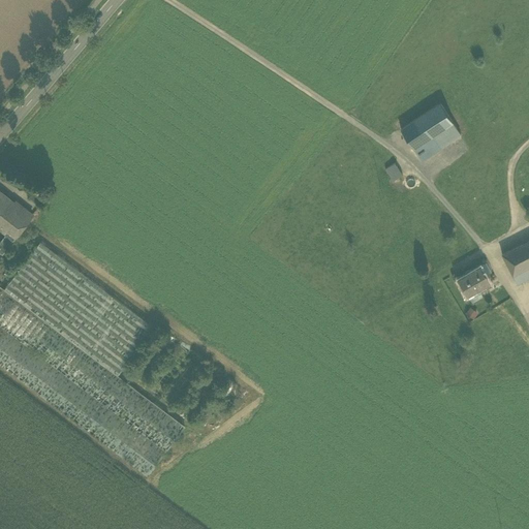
[(401,129),(413,149),(433,136),(441,148),(461,135),(453,123),(440,103),(401,129)]
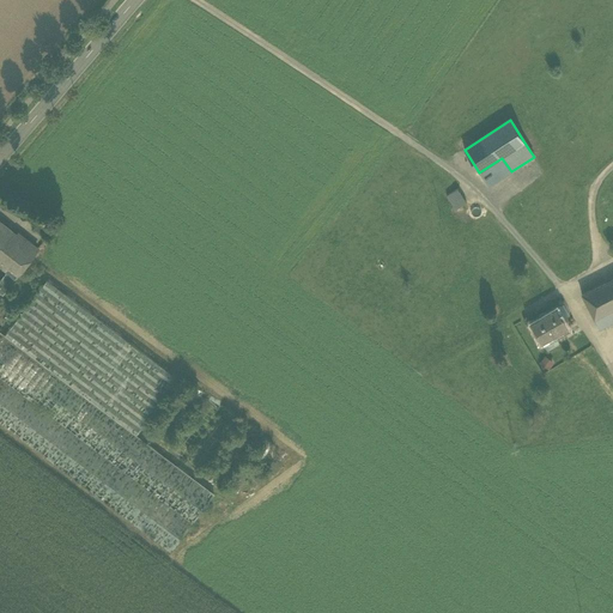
[(502,158),(479,173),(489,187),(511,171),(502,158)]
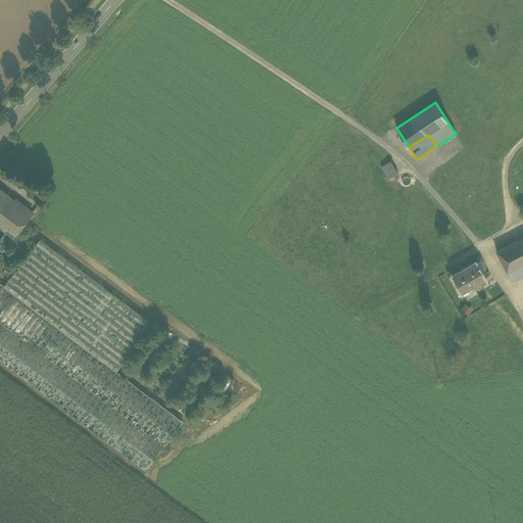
[(381,168),(389,179),(398,174),(390,161),(381,168)]
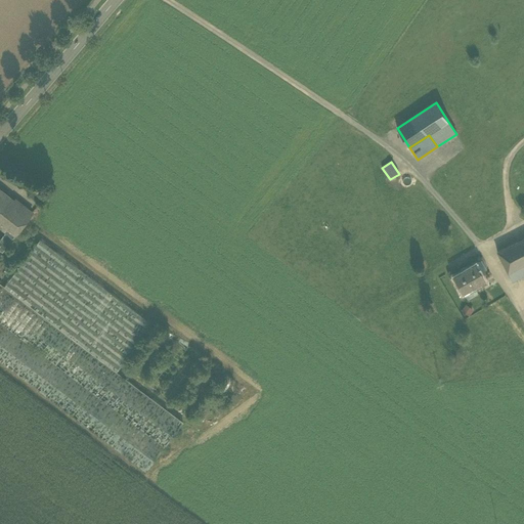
[(29,195),(36,202),(43,192),(35,186),(29,195)]
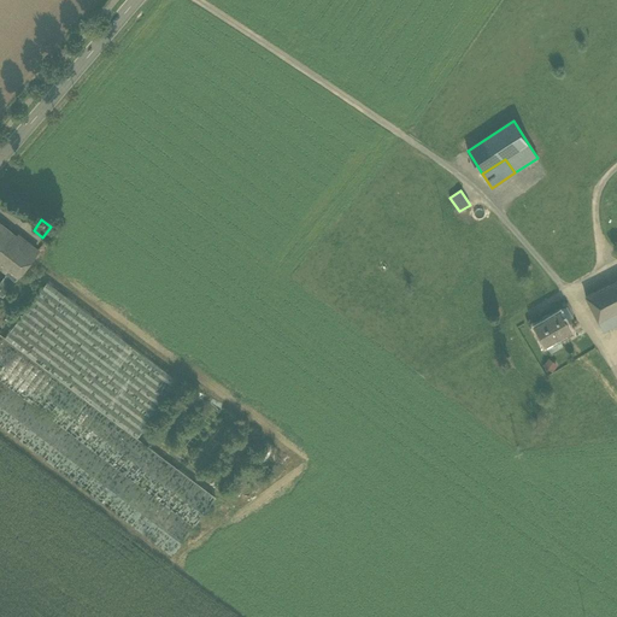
[(0,223),(0,266),(15,278),(16,278),(25,265),(17,259),(25,250),(28,252),(29,250),(30,250),(30,248),(27,245),(25,244),(22,242),(23,241),(0,223)]
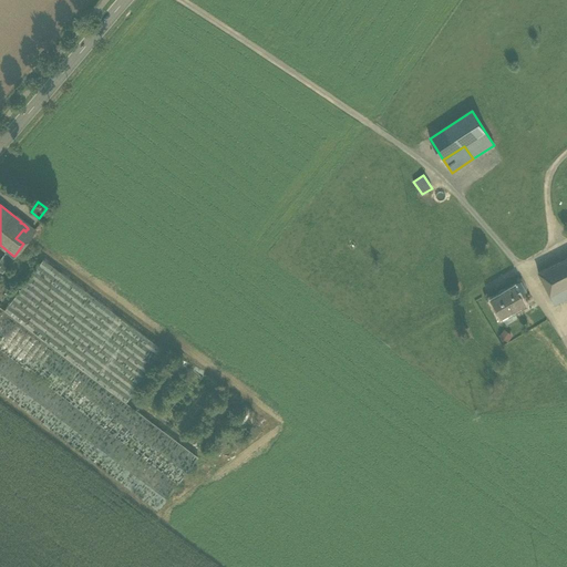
[(16,238),(23,244),(33,233),(32,232),(28,228),(28,229),(27,229),(26,232),(23,229),(16,238)]
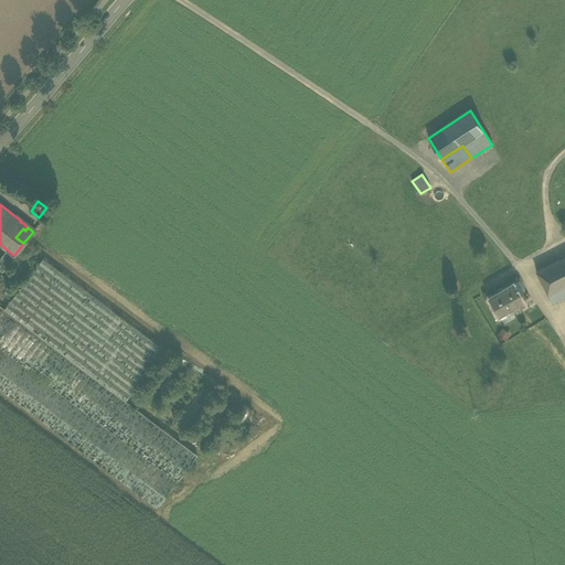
[(564,297),(564,256),(536,272),(553,304),(564,297)]
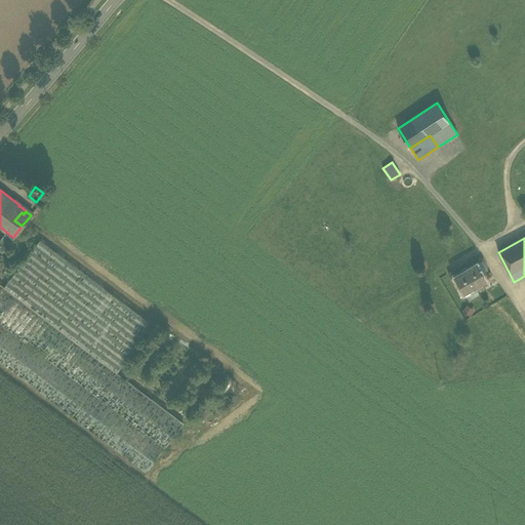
[(454,277),(463,293),(487,280),(482,272),(481,272),(477,264),(454,277)]
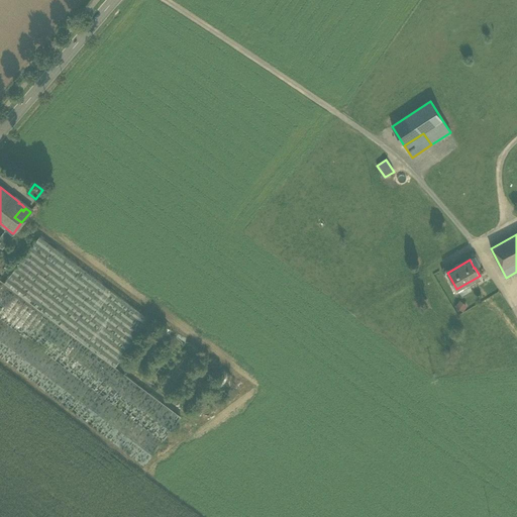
[(181,417),(115,368),(4,283),(0,280),(0,356),(144,466),(181,417)]
